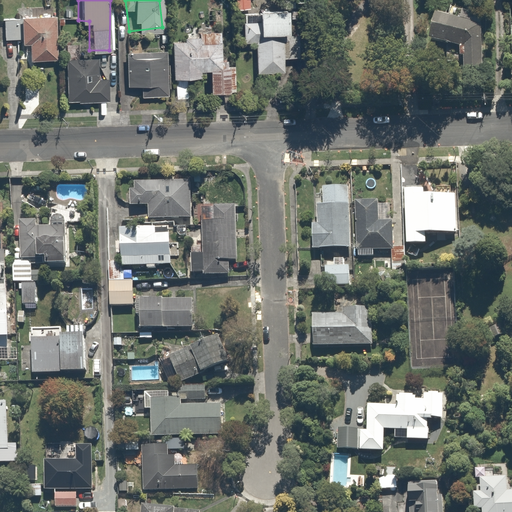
[(282,3),(254,3),(255,28),(283,27),(282,3)]
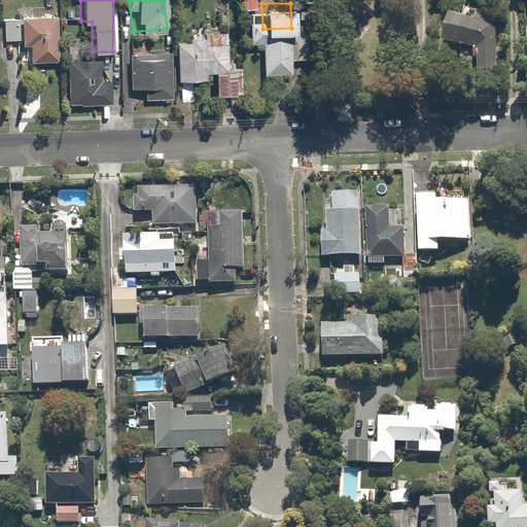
[(438,40),(471,45),(469,58),(477,59),(476,68),(494,69),(496,25),(492,24),(493,11),(472,8),(471,18),(443,14),(438,40)]
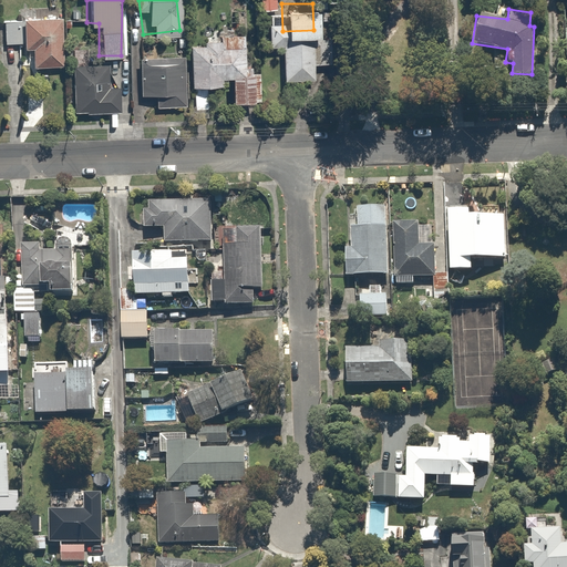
[(62,13),(18,13),(18,47),(29,47),(29,63),(61,63),(62,13)]
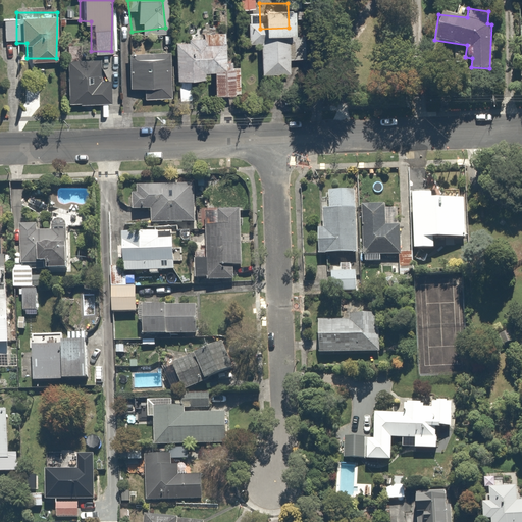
[(244,40),(258,40),(259,70),(286,69),(285,33),(258,34),(254,34),(254,18),(243,18),(244,40)]
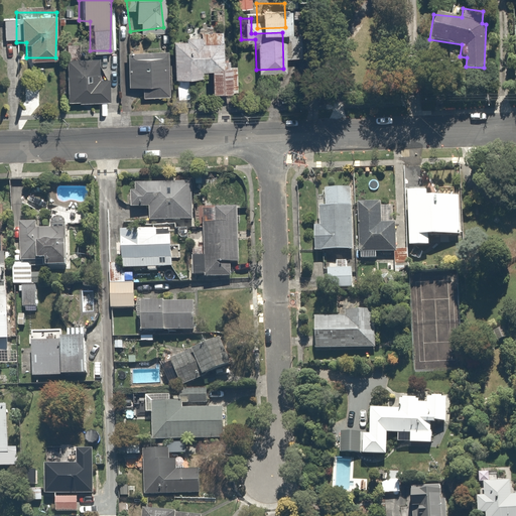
[(222,36),(170,36),(170,76),(204,76),(204,87),(233,87),(233,63),(222,63),(222,36)]
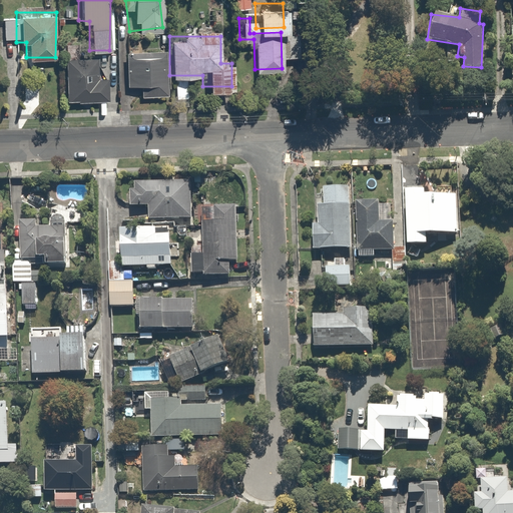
[(164,50),(127,50),(127,83),(139,83),(139,96),(164,96),(164,50)]
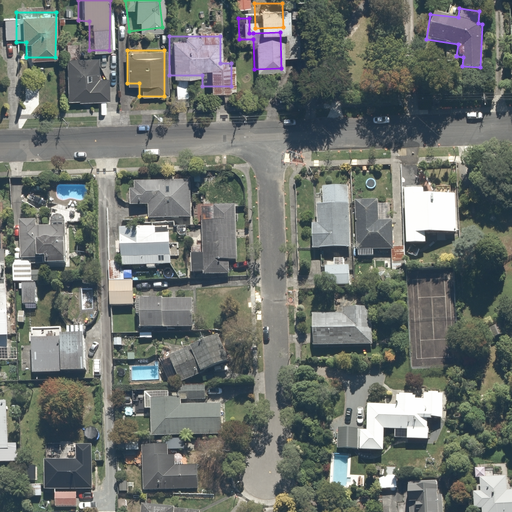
[(106,55),(60,56),(62,101),(107,100),(106,55)]
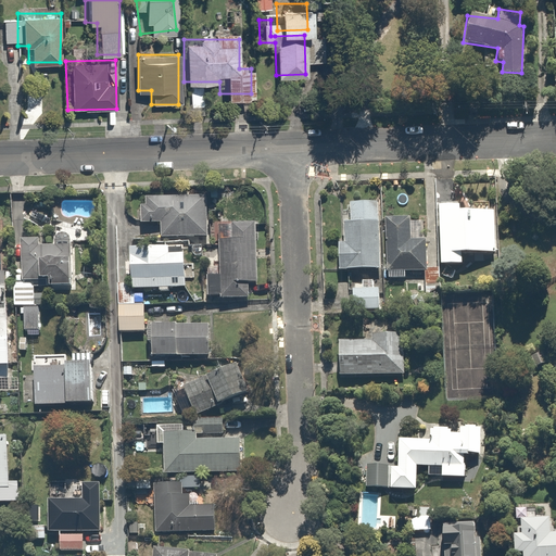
[(143,204),(138,204),(138,224),(160,223),(160,237),(205,237),(205,194),(143,194),(143,204)]
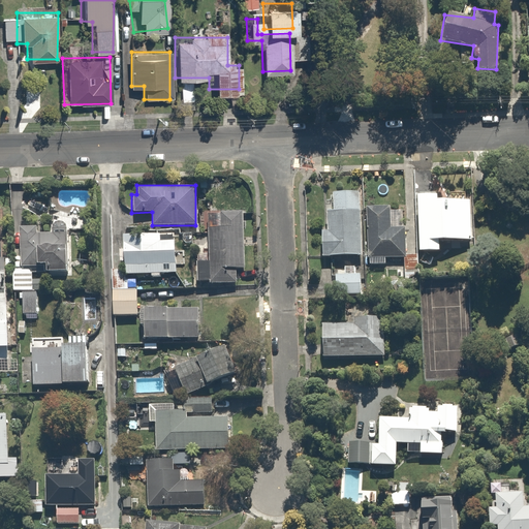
[(328,229),(320,229),(320,254),(361,254),(360,190),(334,190),(334,210),(327,210),(328,229)]
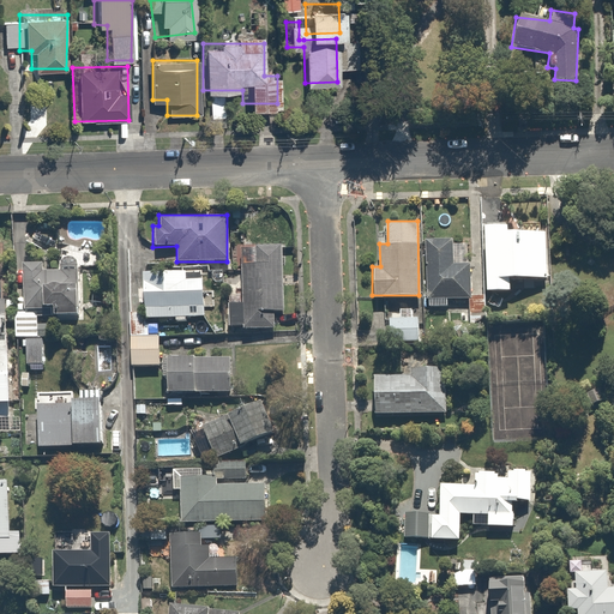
[(485,226),(485,230),(485,289),(509,289),(509,277),(543,277),(543,232),(516,232),(516,226),(485,226)]
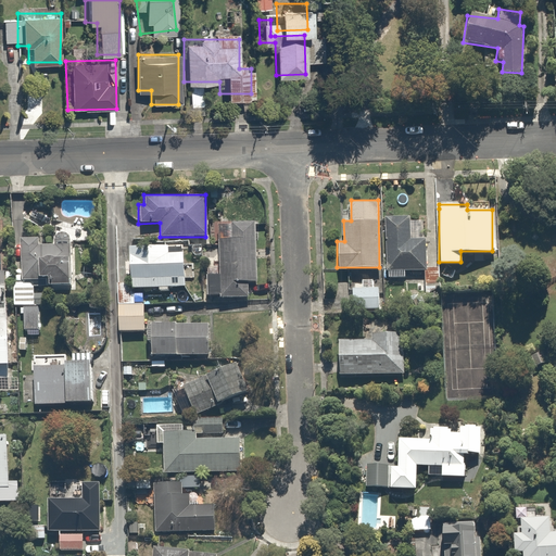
[(408,218),(384,218),(386,276),(405,276),(405,269),(425,269),(425,237),(408,237),(408,218)]
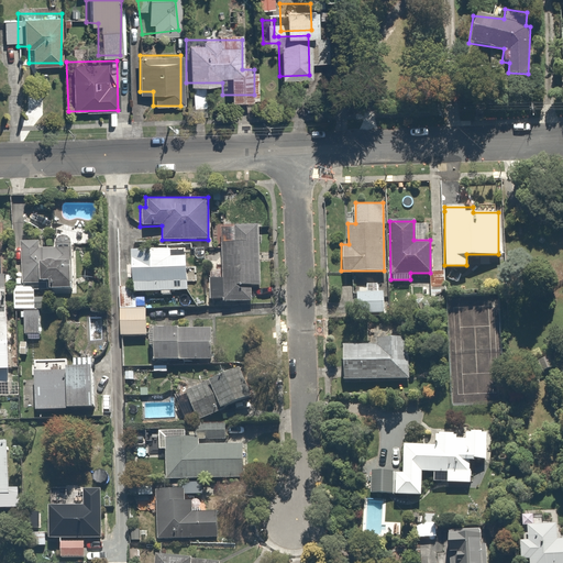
[(220,225),(221,276),(207,276),(207,300),(222,300),(251,300),(251,286),(257,286),(256,225),(220,225)]
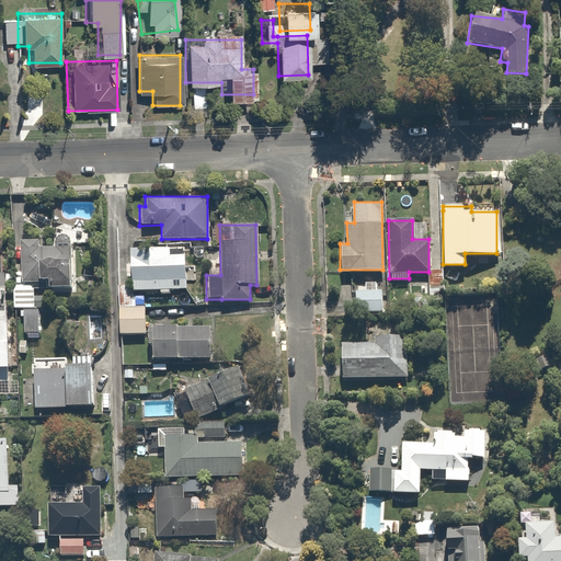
[(20,240),(21,282),(46,281),(46,289),(70,288),(69,244),(36,245),(36,240),(20,240)]
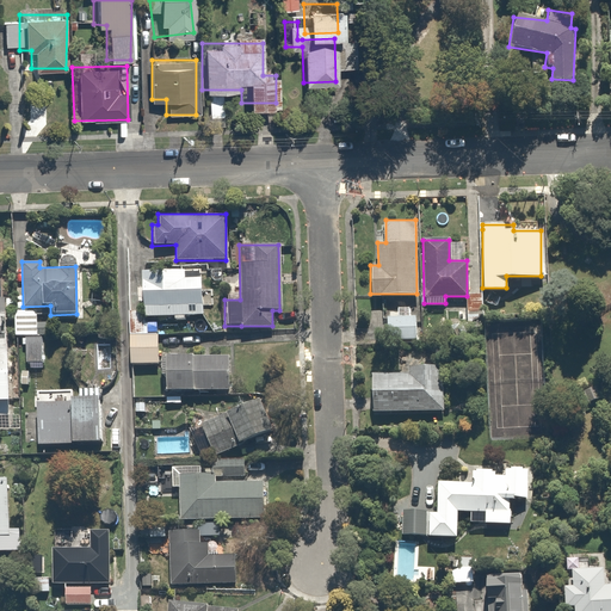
[(204,267),(142,270),(143,316),(205,314),(204,267)]
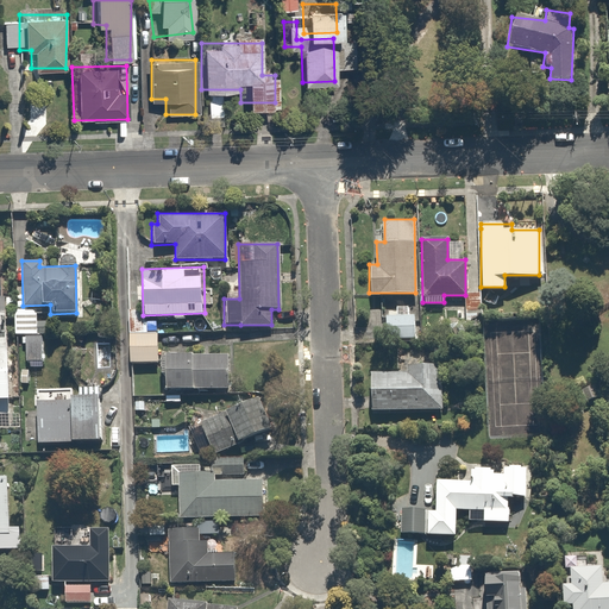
[(37,308),(13,308),(13,334),(37,334),(37,308)]
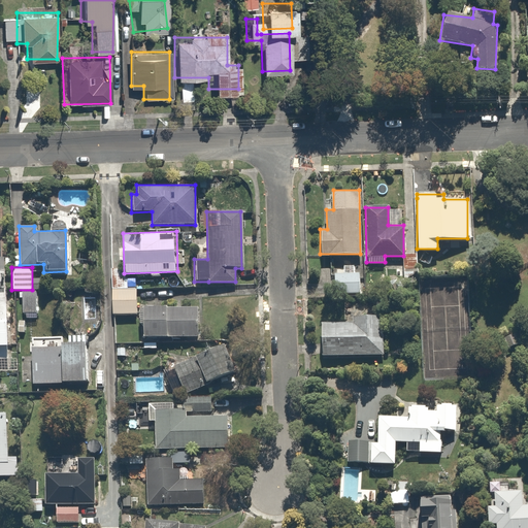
[(137,288),(111,288),(112,315),(137,314),(137,288)]
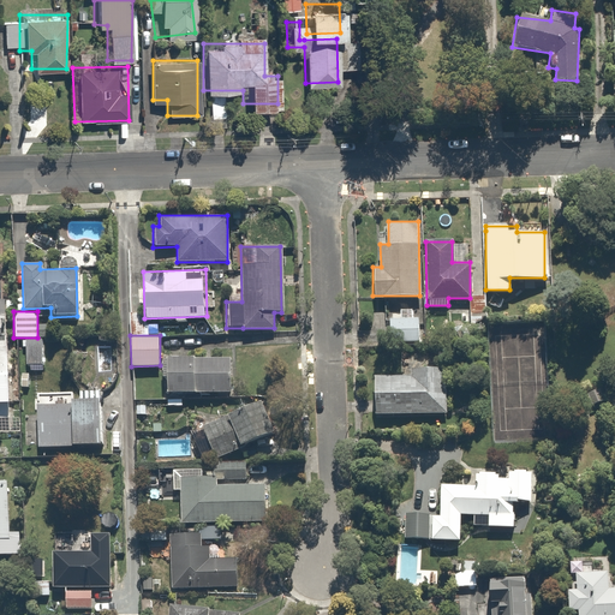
[(42,340),(27,339),(27,364),(41,364),(42,340)]
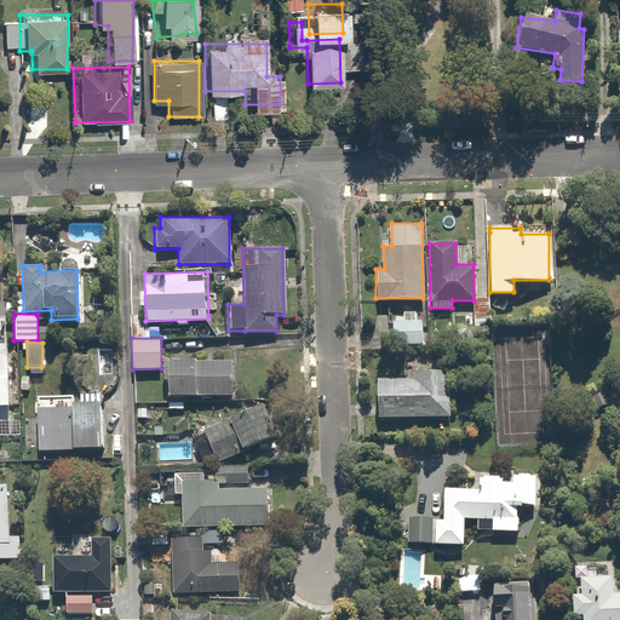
[(217,351),(217,360),(168,360),(167,395),(230,395),(230,360),(230,351),(217,351)]
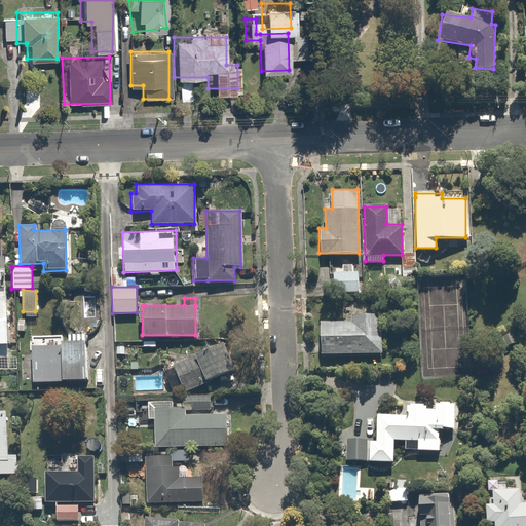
[(352,321),(320,322),(321,353),(380,351),(379,313),(352,313),(352,321)]
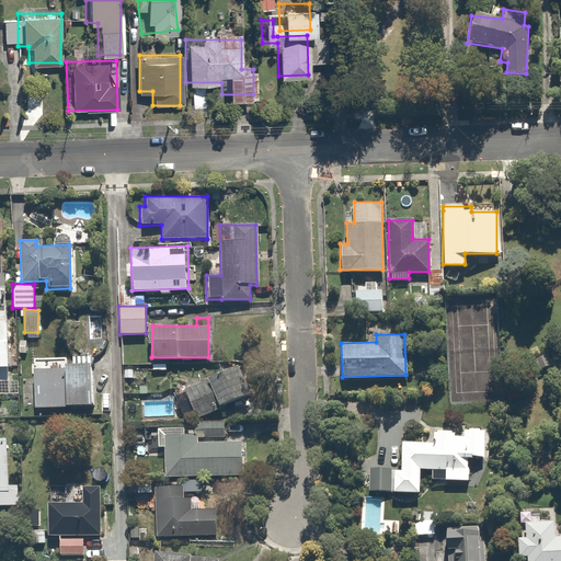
[(71,364),(65,364),(64,404),(88,405),(89,356),(71,355),(71,364)]
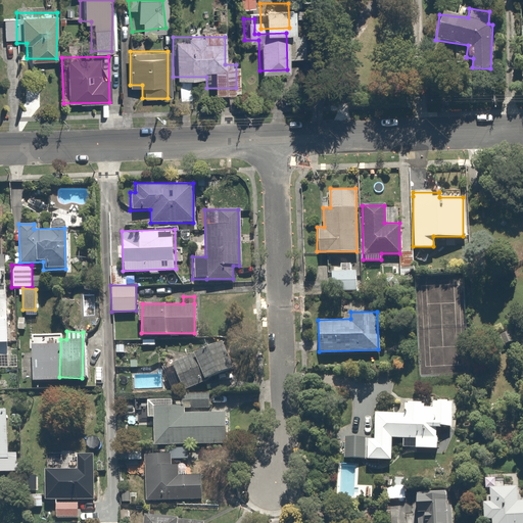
[(227,338),(171,365),(183,389),(239,364),(227,338)]
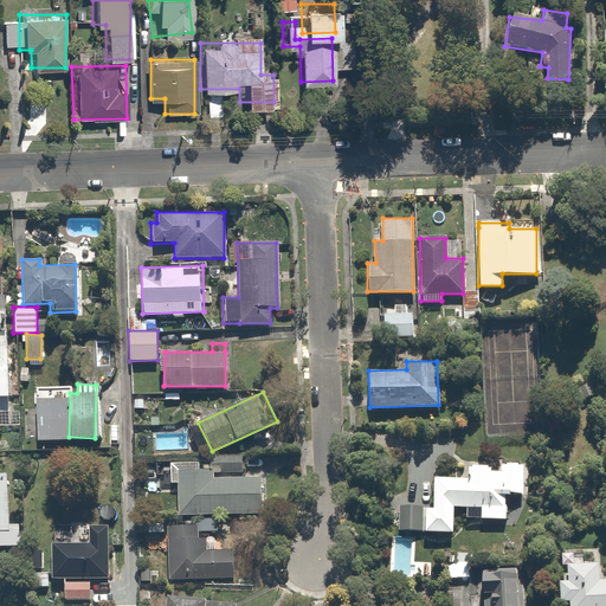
[(66,395),(37,395),(36,439),(65,440),(66,395)]
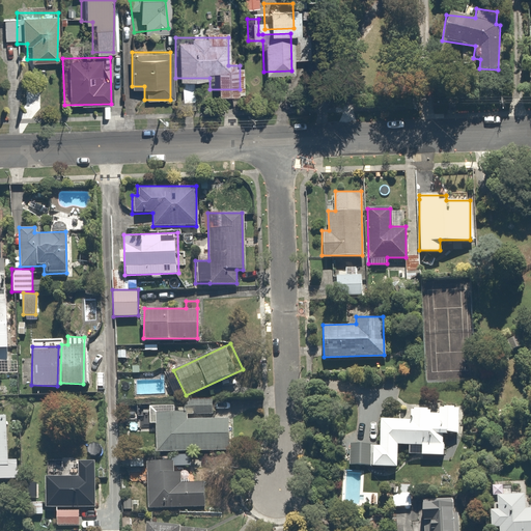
[(445,432),(454,432),(455,408),(411,406),(411,420),(379,418),(378,444),(371,443),(370,464),(396,466),(397,444),(408,444),(407,452),(444,454),(445,432)]
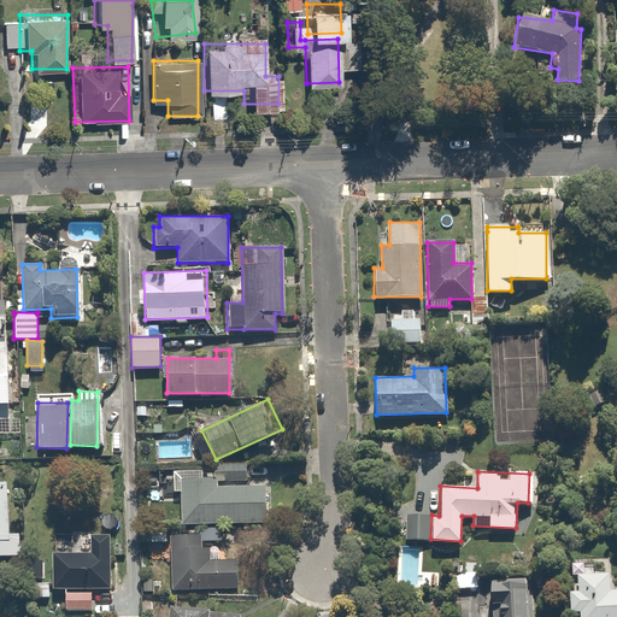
[(218,486),(218,480),(180,479),(178,523),(264,526),(265,487),(218,486)]
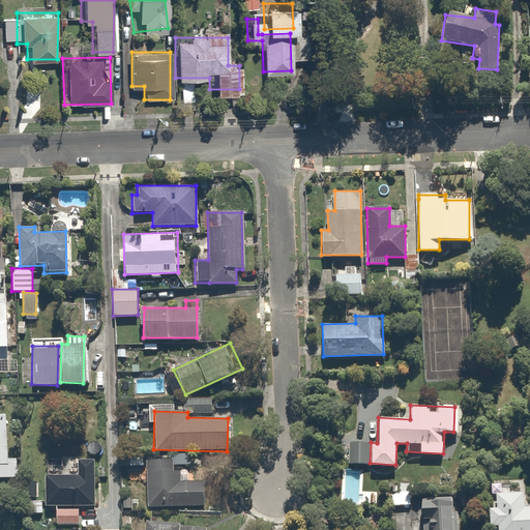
[(0,476),(16,477),(17,458),(7,457),(8,438),(5,438),(5,414),(0,413),(0,476)]
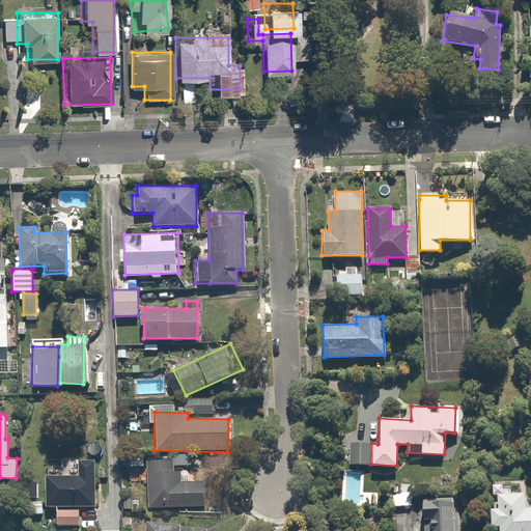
[(369,443),(350,442),(348,463),(368,464),(369,443)]
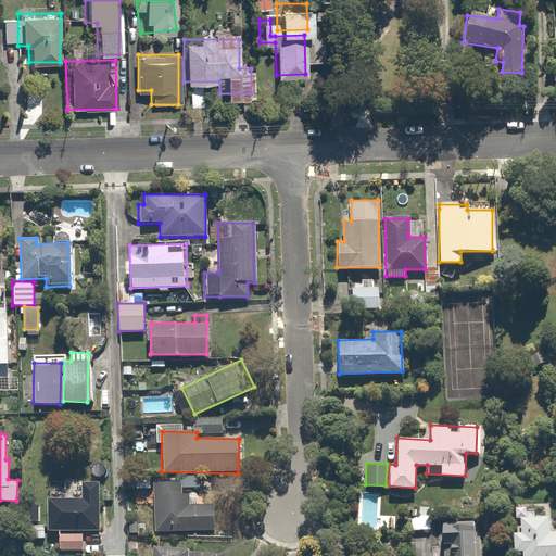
[(182,494),(182,482),(153,482),(153,531),(212,532),(212,506),(187,505),(187,494),(182,494)]
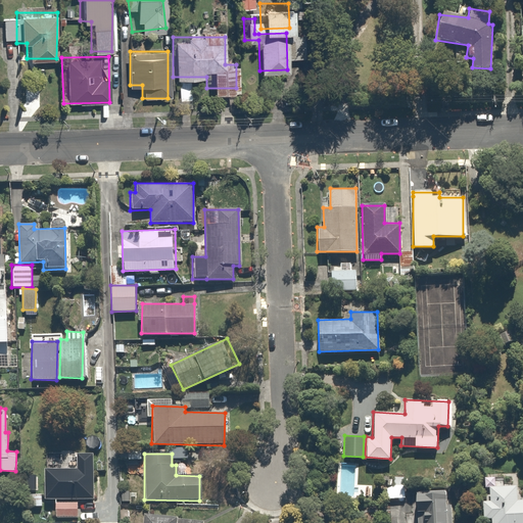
[(94,498),(93,455),(75,455),(75,467),(43,467),(44,500),(94,498)]
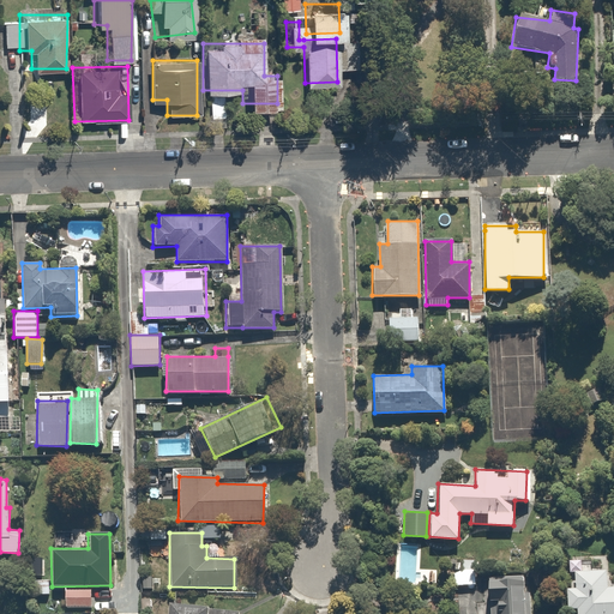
[(575,587),(564,588),(565,608),(575,607),(575,613),(613,613),(613,587),(607,588),(606,570),(575,571),(575,587)]
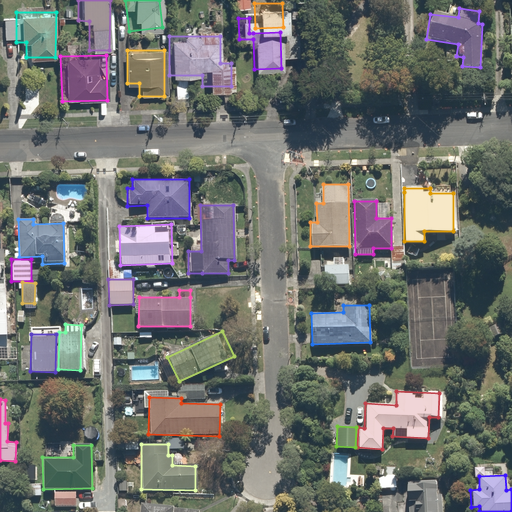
[(420,484),(406,483),(404,511),(441,511),(442,490),(437,490),(437,479),(420,478),(420,484)]
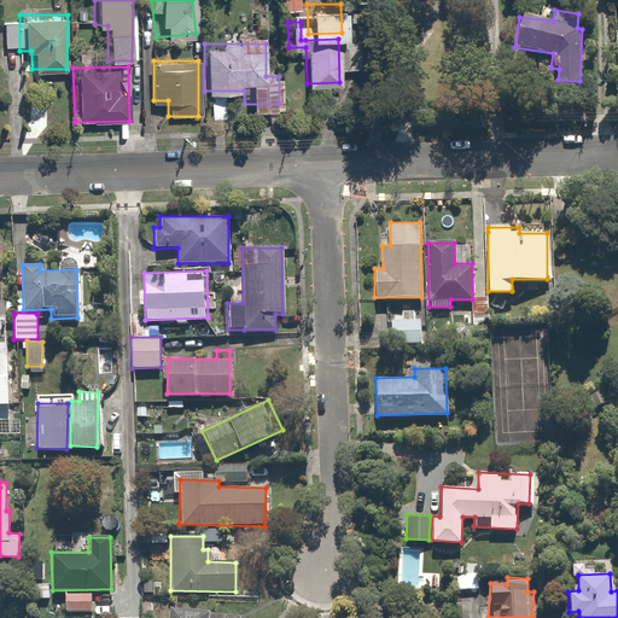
[(92,593),(65,594),(65,611),(92,610),(92,593)]
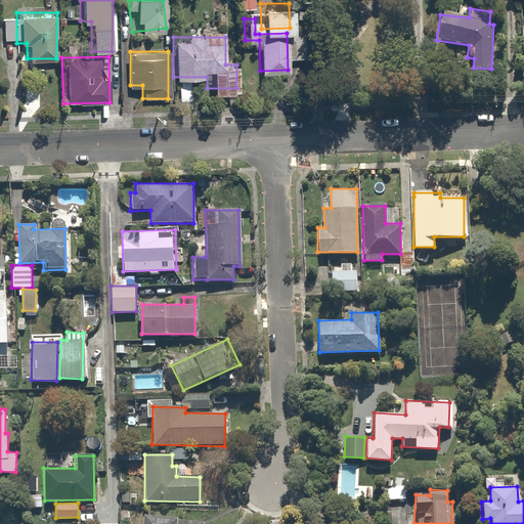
[(142,523),(202,523),(203,519),(143,514),(142,523)]
